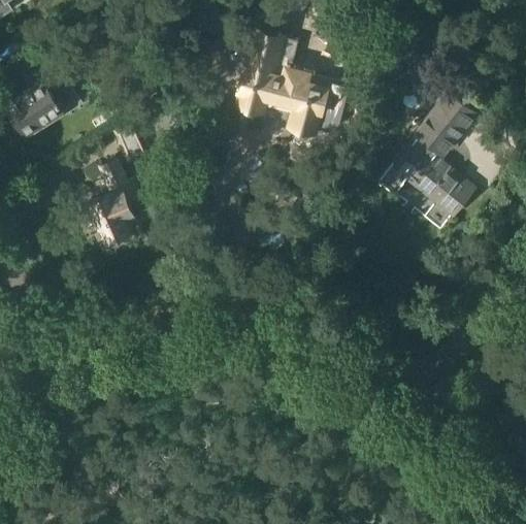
[(0,19),(10,12),(5,5),(12,0),(0,0),(0,19)]
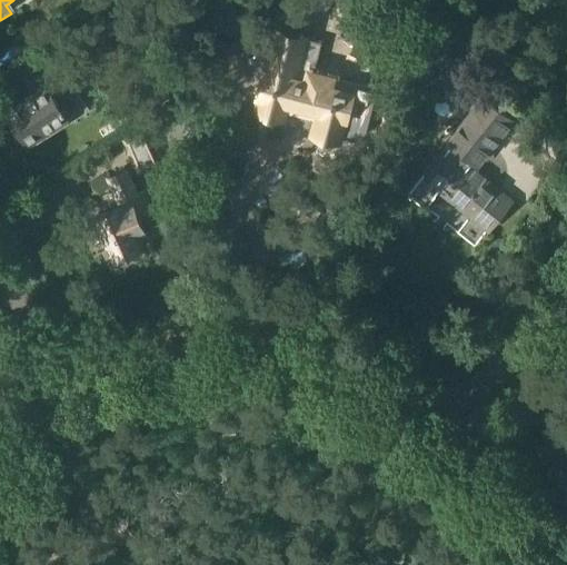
[(397,62),(424,88),(465,46),(438,20),(397,62)]
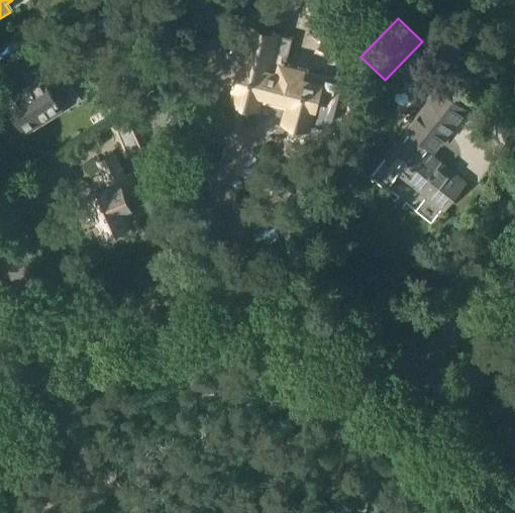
[(263,107),(287,113),(284,126),(306,132),(307,127),(319,131),(330,124),(341,84),(297,73),(299,66),(295,60),(287,58),(290,45),(287,41),(259,34),(249,39),(242,69),(239,68),(233,90),(236,91),(234,99),(238,107),(255,111),(263,107)]
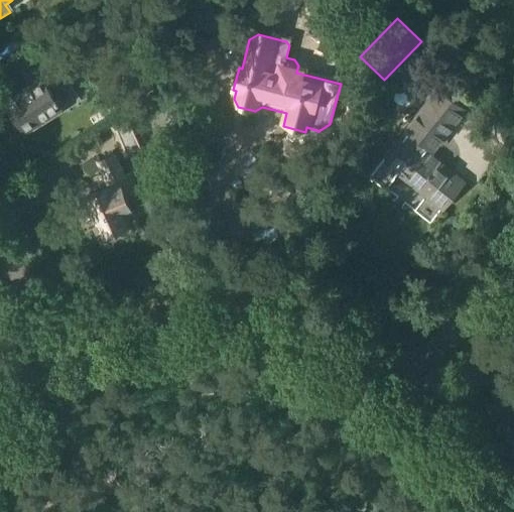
[(27,91),(6,105),(24,134),(75,102),(45,54),(28,65),(39,82),(26,90),(27,91)]
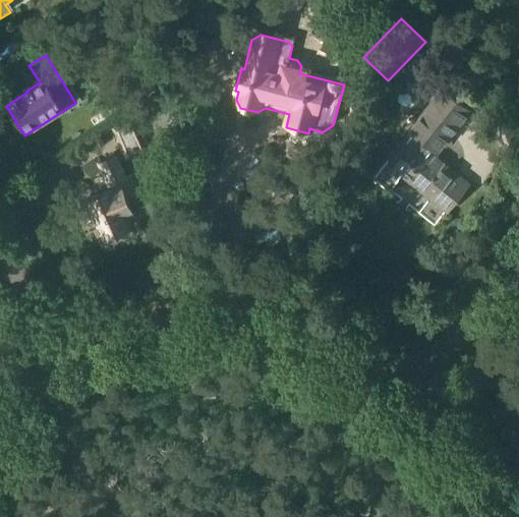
[(372,180),(389,193),(401,177),(446,214),(466,188),(428,157),(431,153),(437,157),(471,114),(442,91),(408,132),(413,135),(410,139),(405,136),(384,163),(385,164),(372,180)]
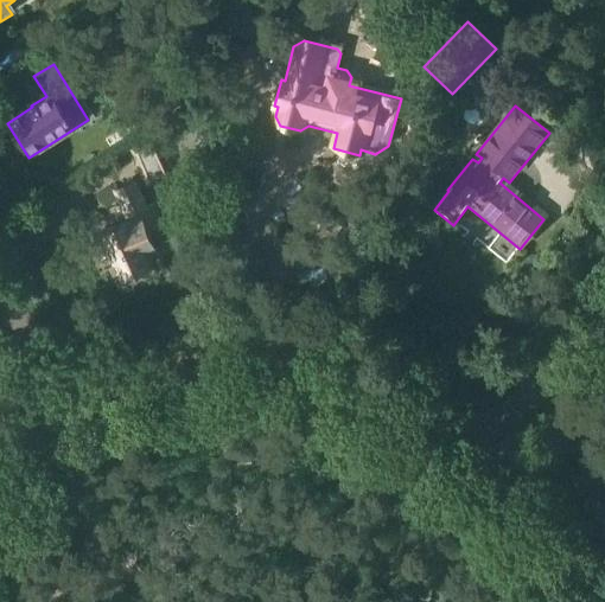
[(201,120),(201,114),(174,119),(183,165),(198,161),(198,164),(215,161),(208,117),(201,120)]
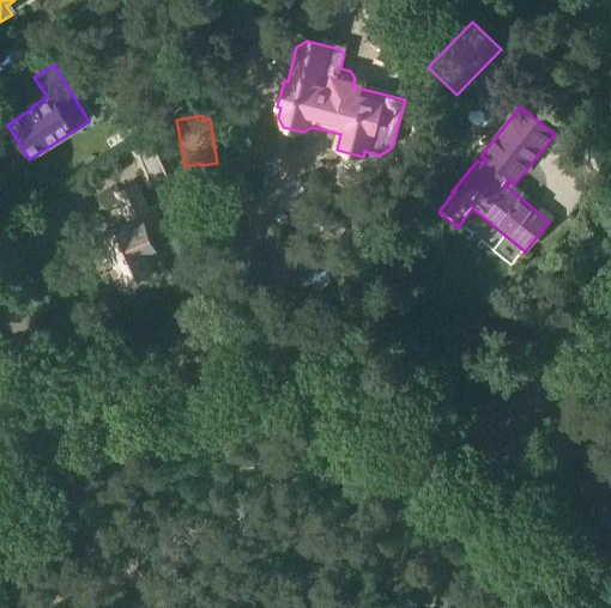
[(173,180),(157,141),(132,152),(147,190),(173,180)]
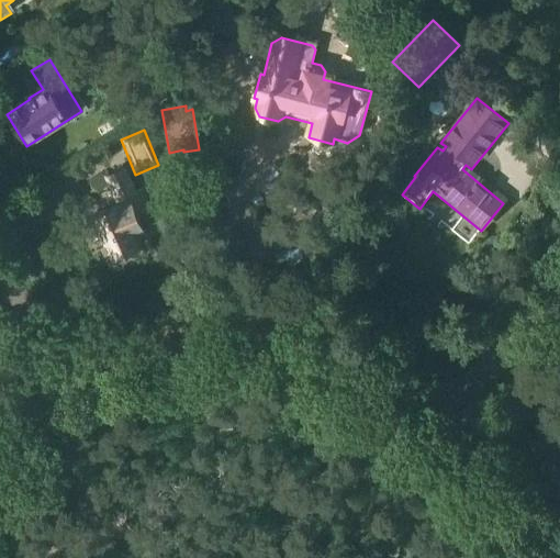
[(118,207),(93,218),(112,260),(138,248),(134,238),(143,234),(135,215),(143,212),(124,170),(105,179),(118,207)]
